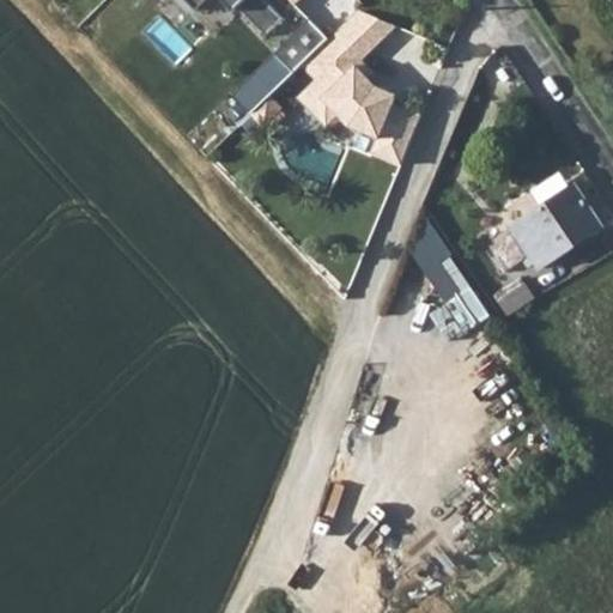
[(265,34),(281,17),(265,0),(184,0),(194,8),(201,0),(220,0),(231,10),(236,5),(265,34)]
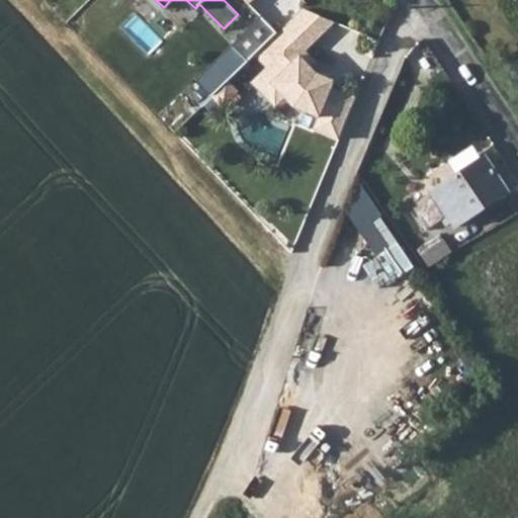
[(282,95),(291,104),(318,115),(313,126),(338,137),(355,95),(331,85),(334,78),(316,70),(310,64),(298,53),(305,48),(334,19),(301,6),(252,53),(264,66),(274,76),(269,80),(282,95)]
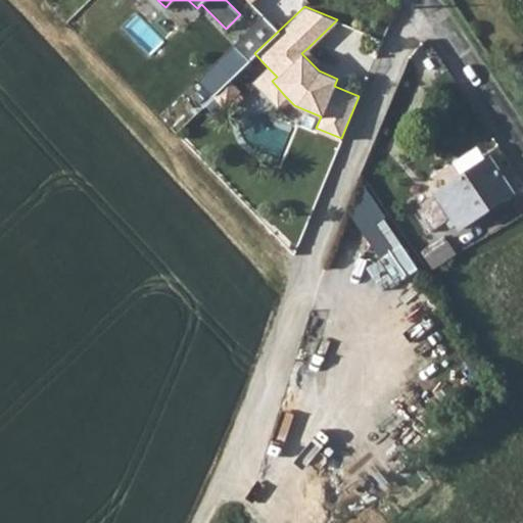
[(307,48),(301,53),(313,64),(318,60),(307,48)]
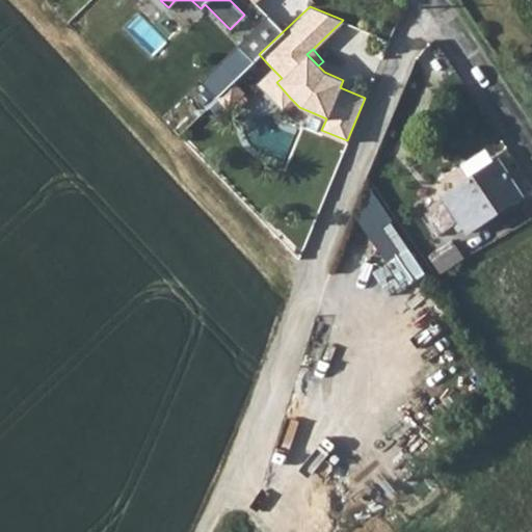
[(290,98),(276,82),(282,78),(271,68),(256,82),(280,107),(290,98)]
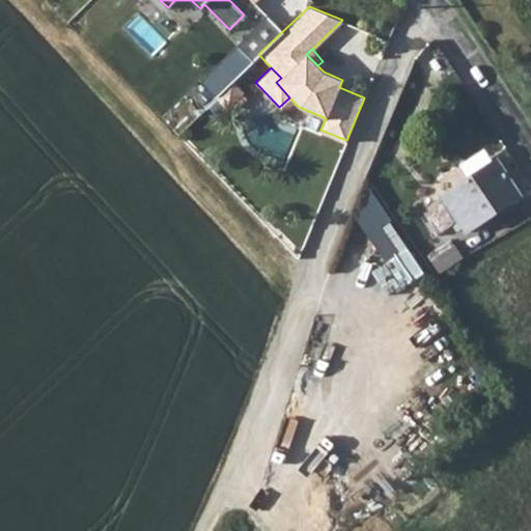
[(416,208),(420,215),(438,203),(450,220),(455,228),(460,225),(463,229),(519,193),(493,157),(416,208)]
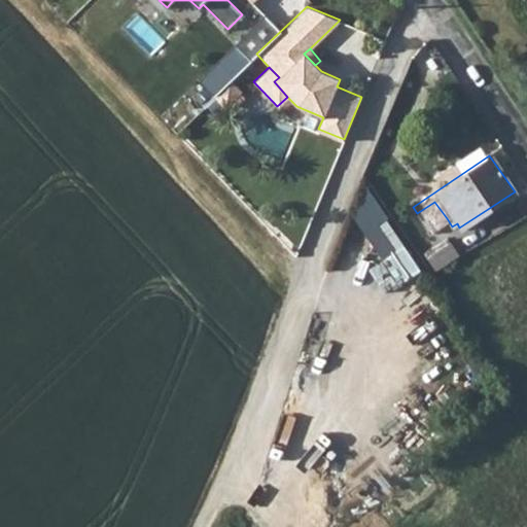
[(365,160),(357,175),(355,184),(366,188),(372,189),(382,166),(365,160)]
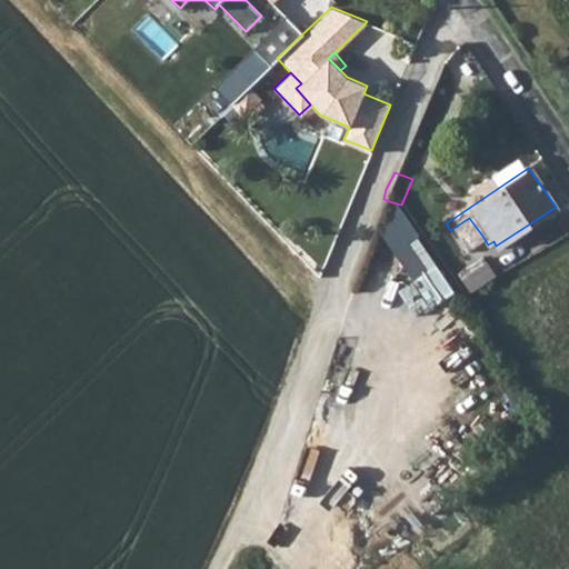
[(469,218),(450,230),(462,249),(482,236),(469,218)]
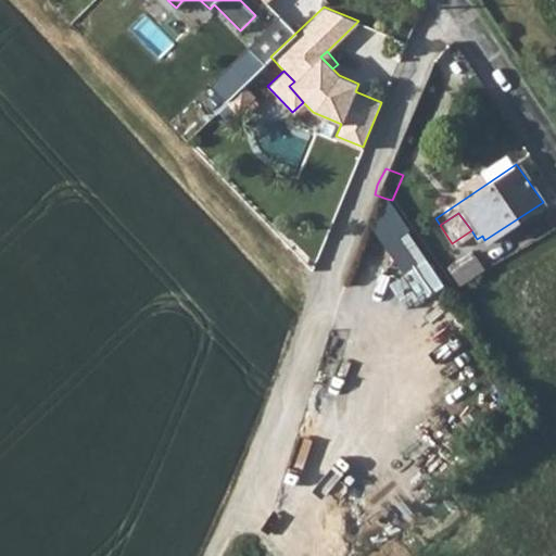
[(446,269),(456,285),(474,273),(480,268),(470,254),(446,269)]
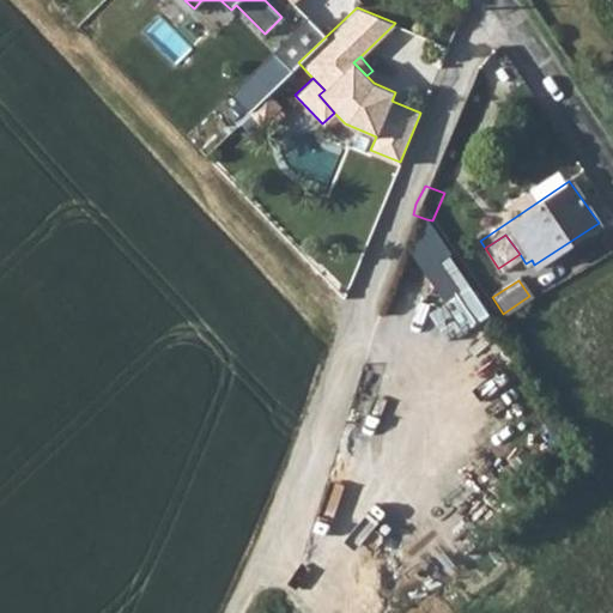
[(450,302),(472,332),(496,314),(474,285),(450,302)]
